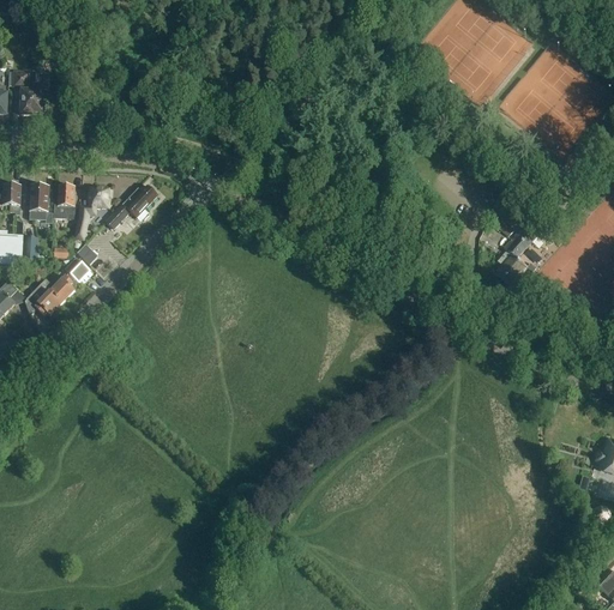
[(14,70),(13,84),(28,85),(28,70),(14,70)]
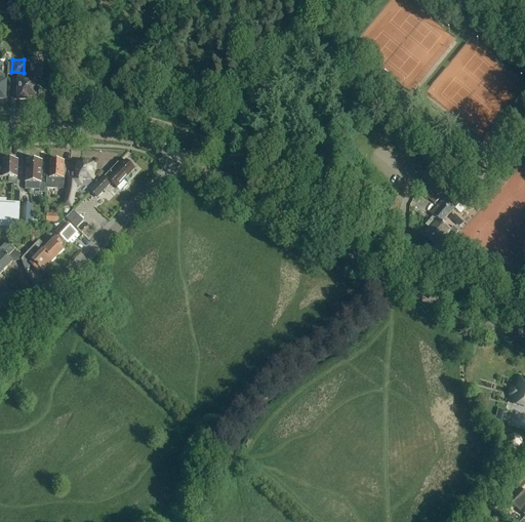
[(41,76),(41,63),(31,63),(31,70),(28,70),(28,77),(18,77),(17,97),(28,97),(28,94),(38,95),(38,86),(36,86),(36,77),(34,77),(35,75),(41,76)]
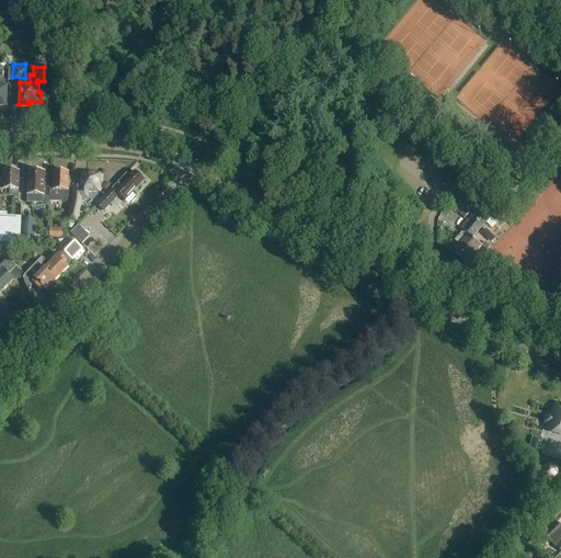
[(545,116),(557,126),(560,120),(560,115),(551,107),(545,116)]
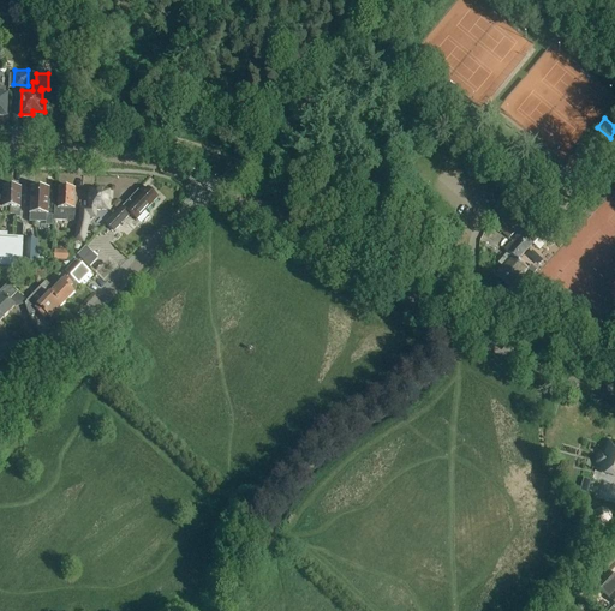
[(16,213),(16,215),(21,215),(21,197),(19,197),(21,185),(13,185),(12,184),(9,183),(6,185),(4,185),(4,204),(11,205),(11,213),(16,213)]
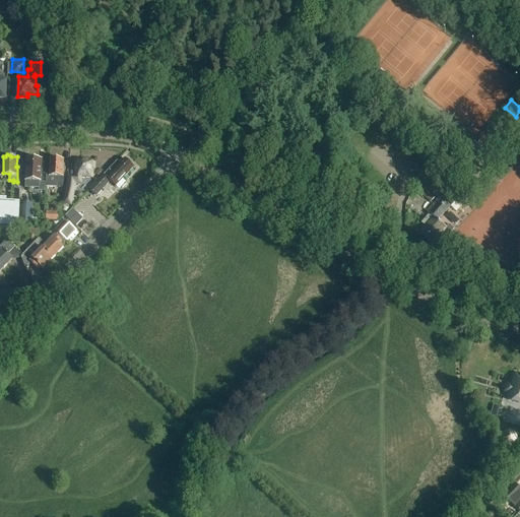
[(25,186),(40,186),(40,179),(41,179),(41,174),(42,174),(43,169),(41,169),(42,157),(40,157),(40,155),(35,155),(35,156),(27,156),(26,167),(25,166),(24,179),(25,179),(25,186)]
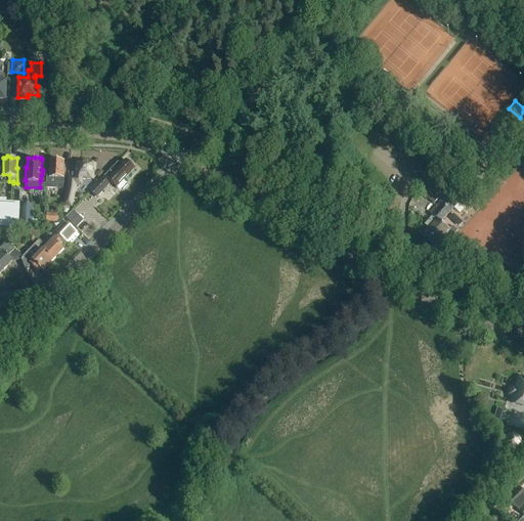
[(46,186),(58,186),(58,182),(64,182),(64,168),(63,168),(63,160),(58,160),(57,158),(54,158),(53,159),(51,159),(50,175),(47,174),(46,186)]
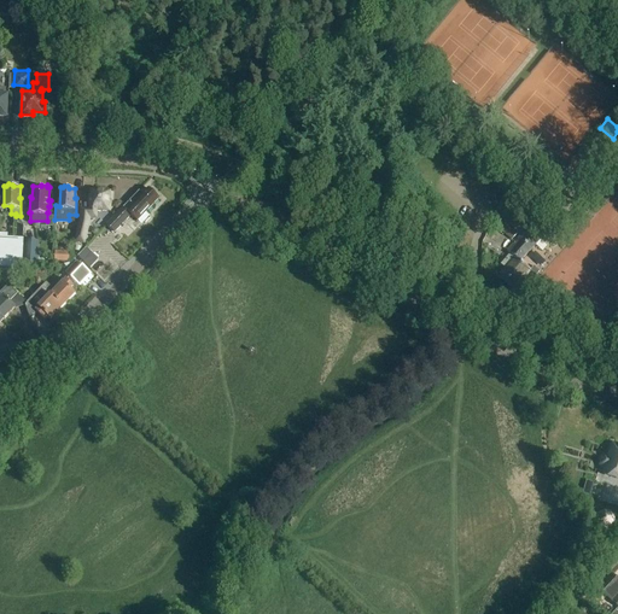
[(146,210),(159,196),(149,186),(143,192),(139,189),(123,205),(106,223),(115,231),(130,214),(133,215),(138,220),(146,210)]
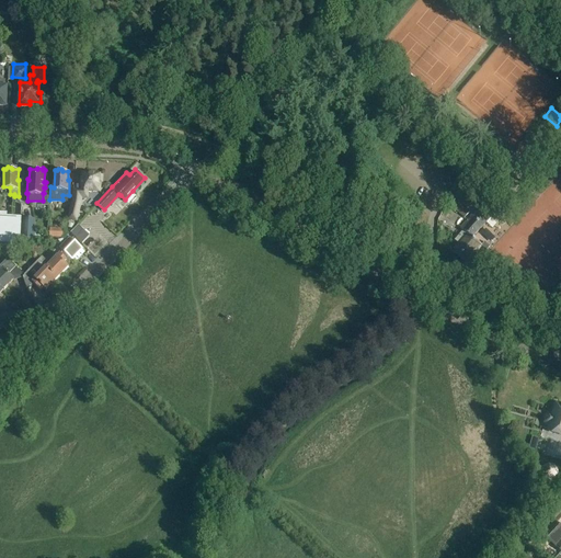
[(81,195),(82,195),(88,196),(89,189),(101,190),(101,180),(100,180),(101,172),(96,172),(94,170),(89,170),(88,171),(82,171),(81,195)]
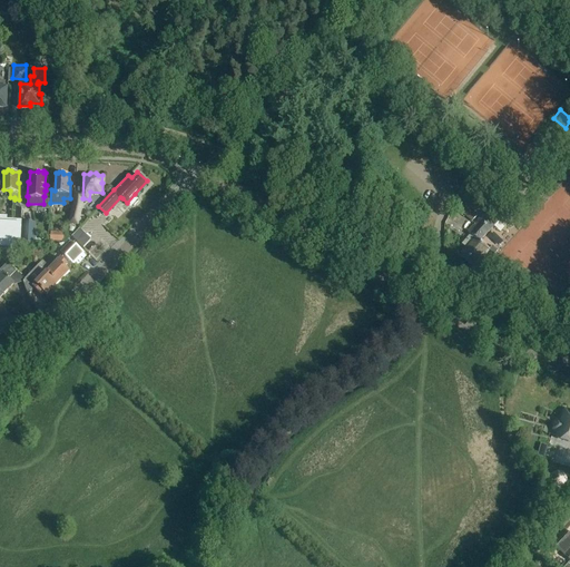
[(471,231),(470,232),(475,237),(461,254),(473,265),(489,247),(480,240),(505,211),(494,199),(469,230),(471,231)]
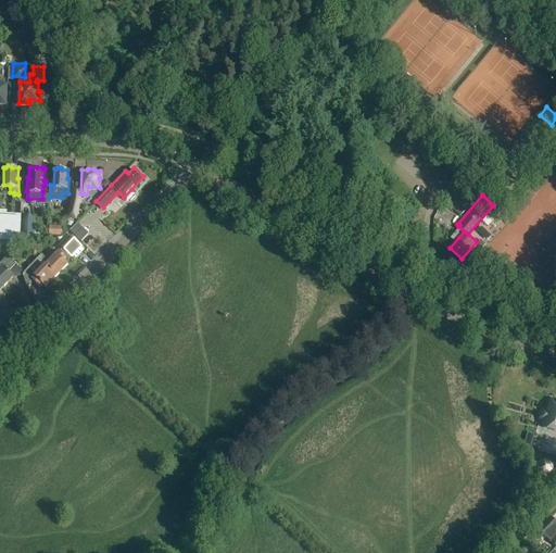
[(67,216),(76,218),(81,199),(72,197),(67,216)]
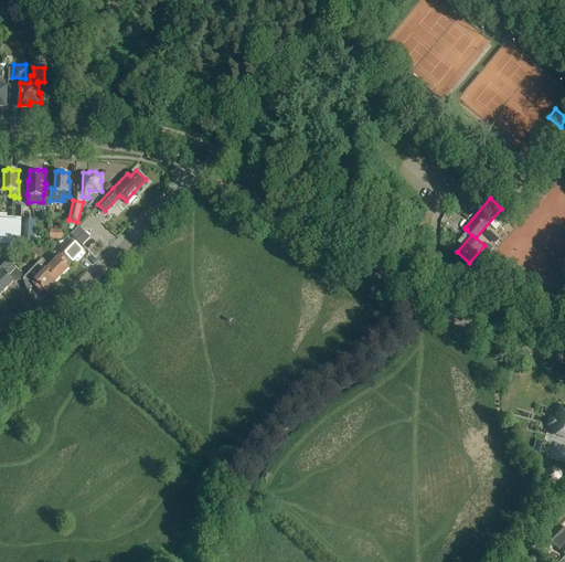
[(472,212),(462,203),(457,210),(467,218),(472,212)]
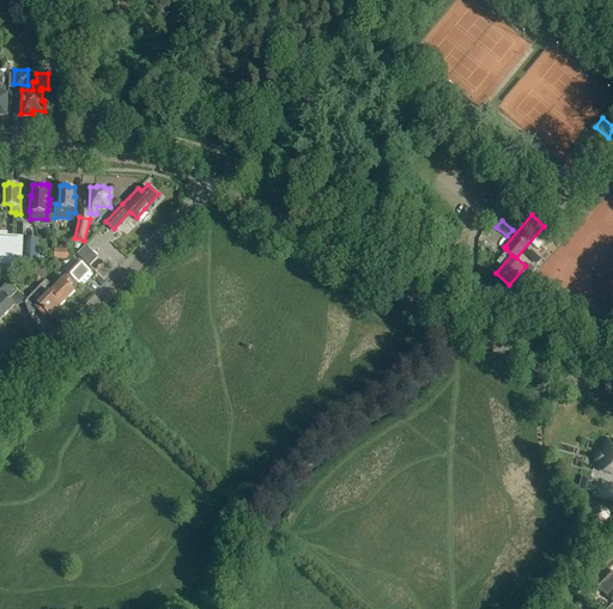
[(7,233),(7,230),(0,229),(0,268),(22,266),(23,235),(7,233)]
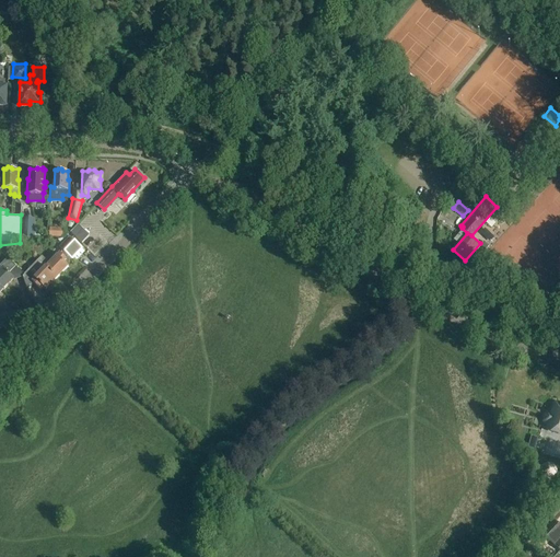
[(23,217),(22,239),(34,239),(35,217),(23,217)]
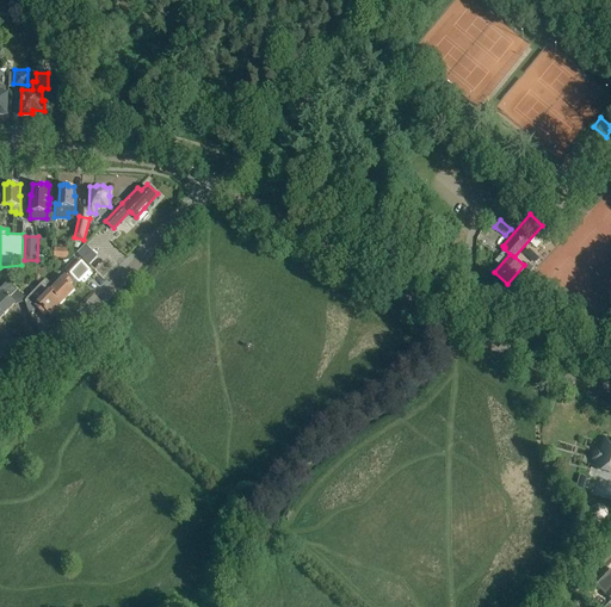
[(85,259),(92,251),(85,243),(76,252),(85,259)]
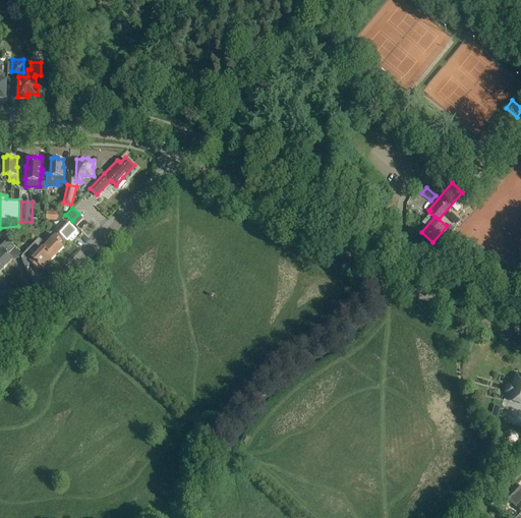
[(46,219),(58,219),(58,211),(46,210),(46,219)]
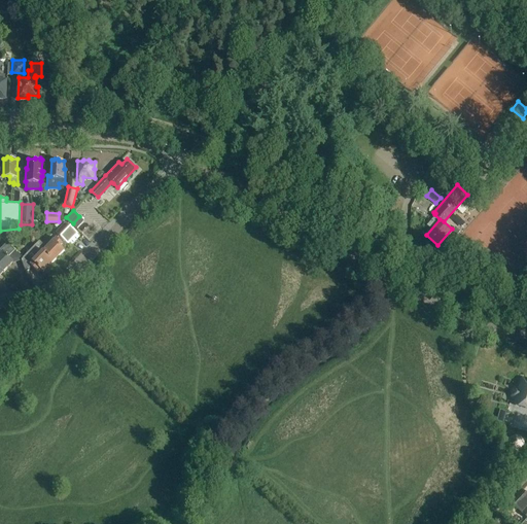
[(68,242),(77,232),(65,220),(56,231),(59,235),(57,237),(54,240),(54,239),(46,246),(40,239),(36,243),(38,246),(39,245),(54,260),(64,250),(60,245),(62,243),(65,240),(68,242)]
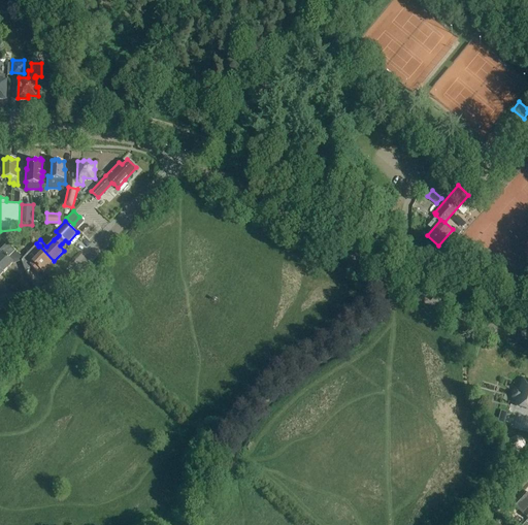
[(0,267),(3,271),(13,262),(8,257),(15,250),(7,241),(0,248),(0,250),(2,252),(0,253),(0,267)]
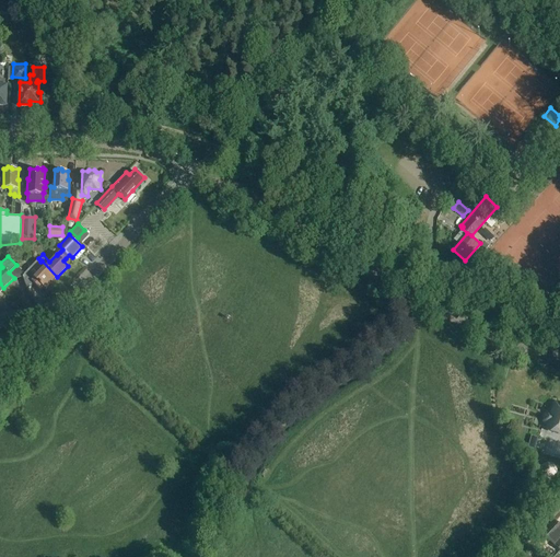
[(42,260),(41,262),(36,266),(41,270),(35,277),(27,270),(23,275),(27,288),(34,281),(39,287),(42,283),(46,288),(57,277),(42,260)]
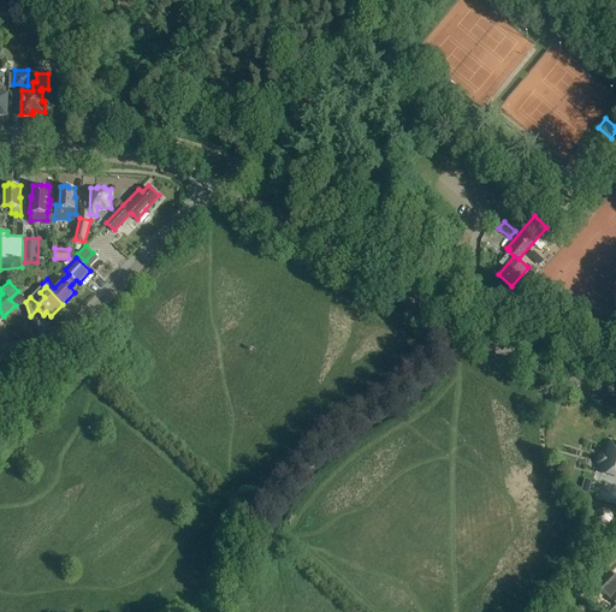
[(600,470),(611,474),(615,474),(615,440),(614,440),(611,441),(609,440),(605,452),(600,451),(599,452),(597,459),(598,462),(603,463),(600,470)]
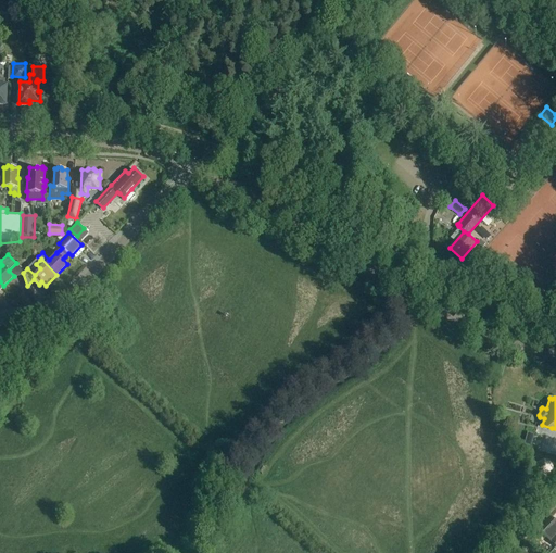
[(536,465),(536,466),(536,467),(538,469),(539,470),(540,472),(541,472),(542,473),(543,473),(544,473),(545,473),(547,473),(548,472),(550,470),(551,469),(552,468),(552,467),(552,465),(552,464),(552,462),(551,461),(550,460),(548,459),(546,459),(545,457),(544,457),(542,457),(541,459),(540,460),(539,461),(538,462),(536,463),(536,465)]
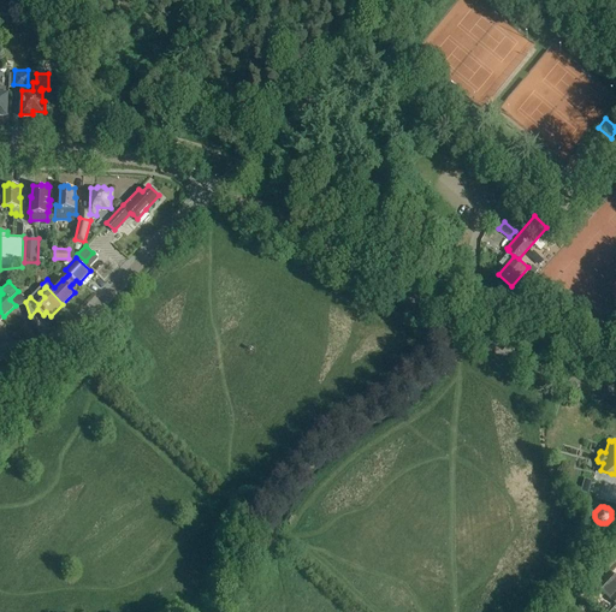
[(615,571),(600,588),(615,602),(615,571)]
